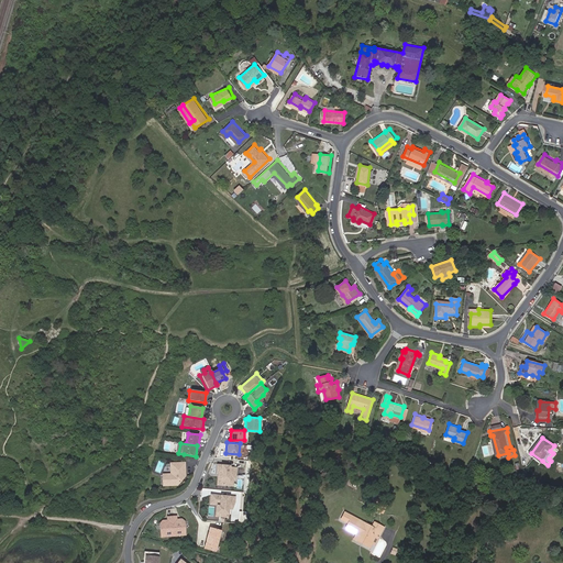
[(188,477),(187,463),(174,464),(174,475),(166,476),(167,487),(181,486),(186,479),(186,477),(188,477)]
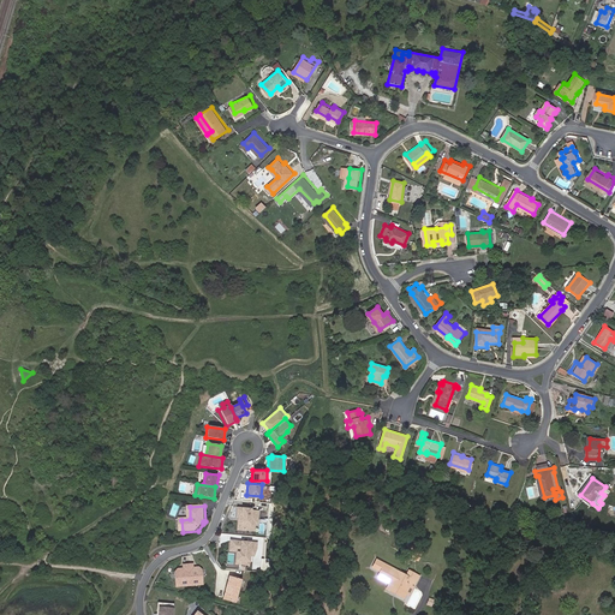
[(254,508),(239,508),(239,517),(244,518),(243,530),(257,530),(257,523),(260,523),(261,511),(252,511),(254,508)]
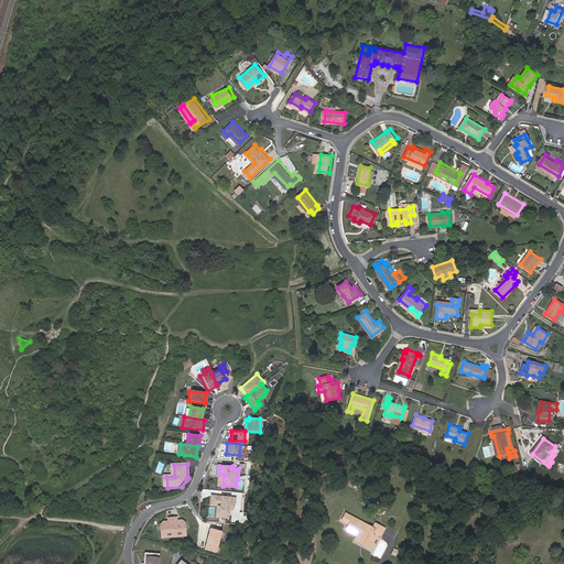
[(239,496),(215,495),(215,503),(225,503),(224,516),(232,516),(232,507),(237,507),(239,500),(239,496)]
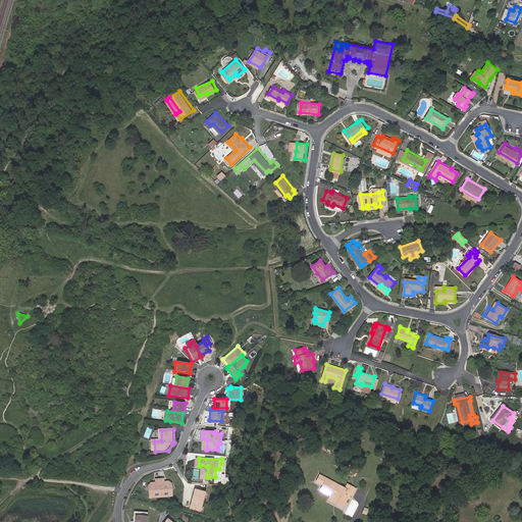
[(355,477),(360,467),(353,463),(350,468),(348,472),(355,477)]
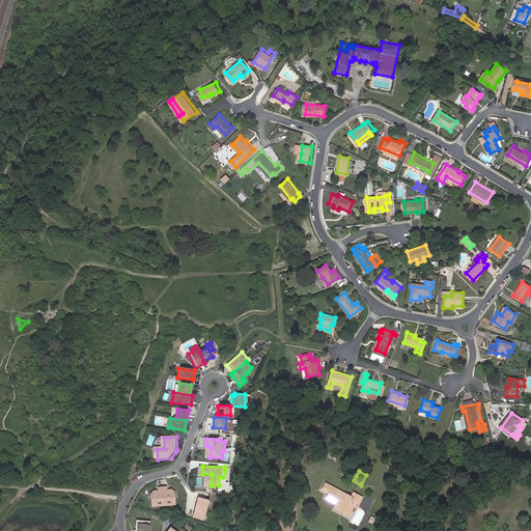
[(177,486),(174,484),(169,484),(169,481),(161,482),(161,485),(156,485),(154,488),(155,501),(178,499),(177,486)]
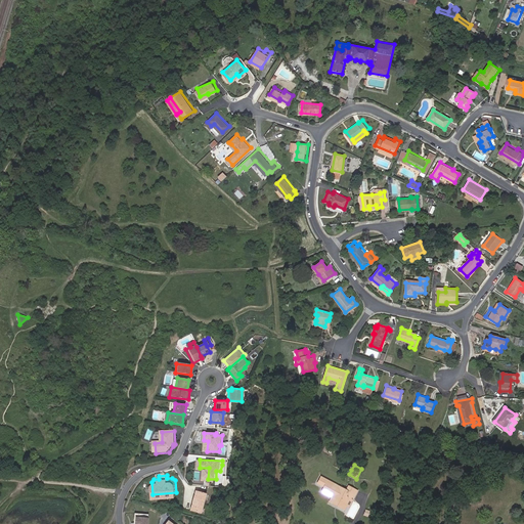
[(353,499),(357,492),(349,487),(346,491),(319,476),(316,481),(323,485),(321,489),(333,495),(329,503),(338,508),(341,501),(345,504),(349,497),(353,499)]
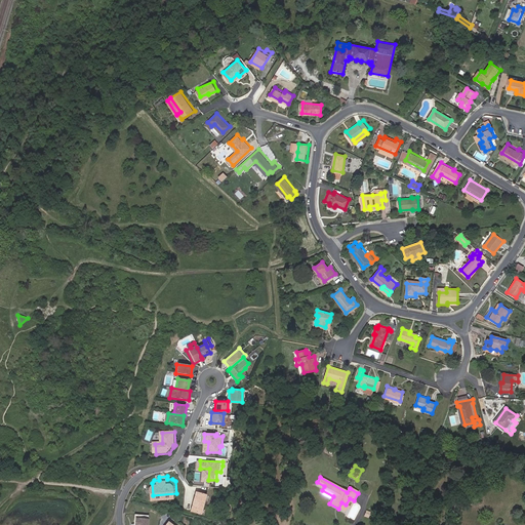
[(210,491),(200,487),(194,507),(204,510),(210,491)]
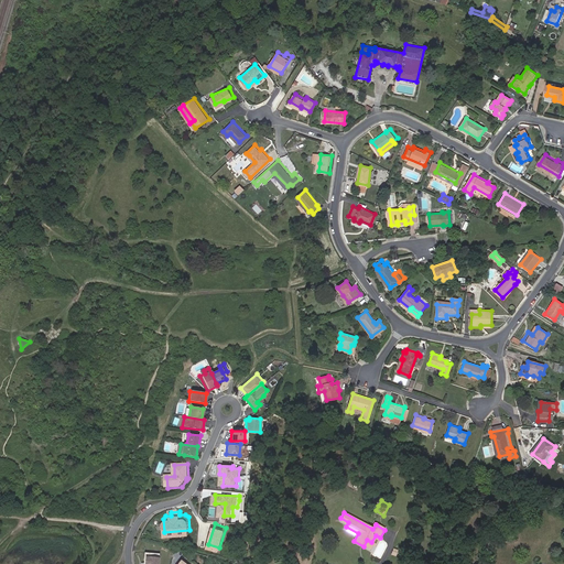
[(372,551),(380,538),(376,535),(371,542),(367,540),(364,546),(372,551)]
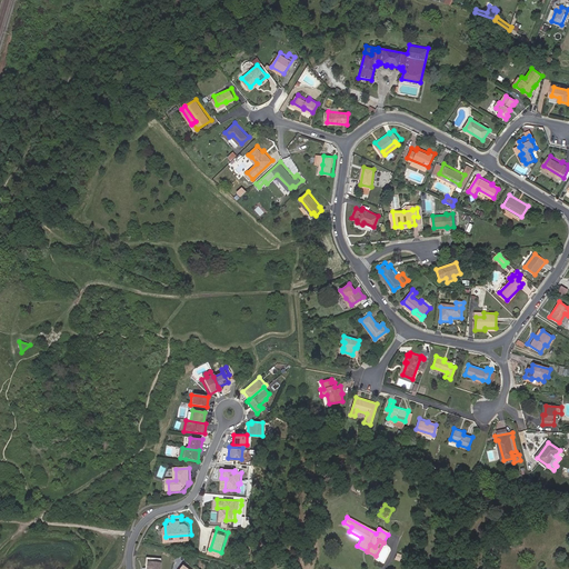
[(161,561),(161,557),(147,556),(145,568),(149,568),(150,568),(151,568),(151,567),(147,567),(148,560),(161,561)]
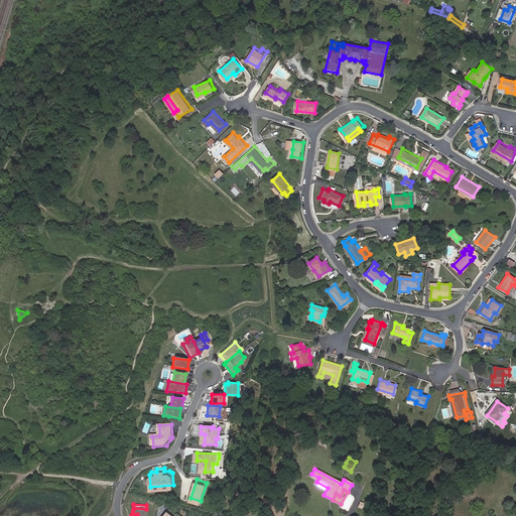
All buildings are outlined.
